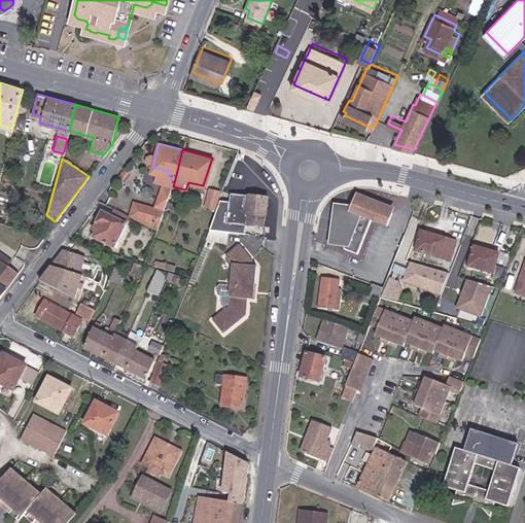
[(169,171),(152,167),(151,172),(168,176),(169,171)]
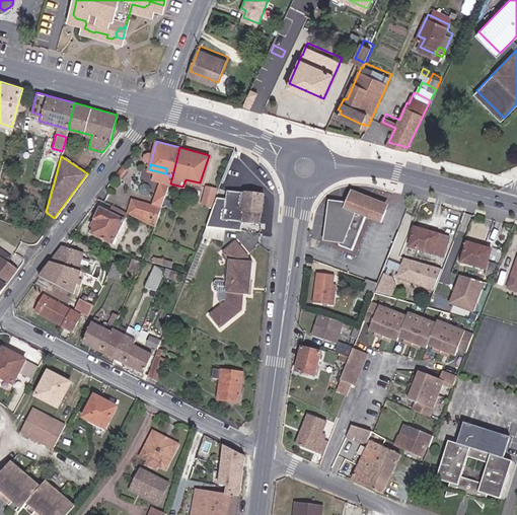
[(120,169),(104,189),(108,192),(123,172),(120,169)]
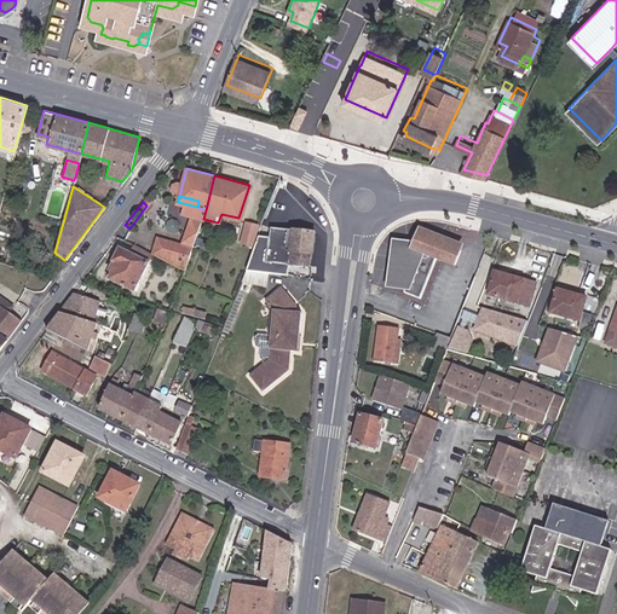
[(246,221),(243,230),(240,243),(252,245),(257,224),(246,221)]
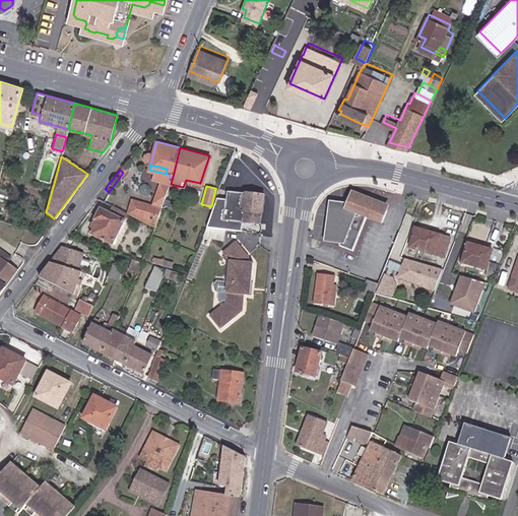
[(227,190),(223,218),(260,222),(263,194),(227,190)]
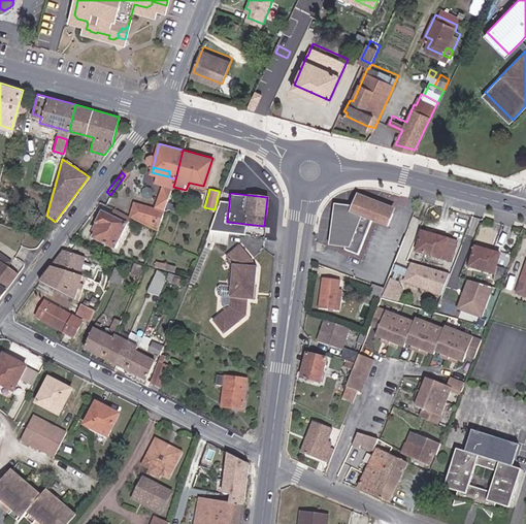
[(353,213),(366,201),(354,197),(347,209),(353,213)]
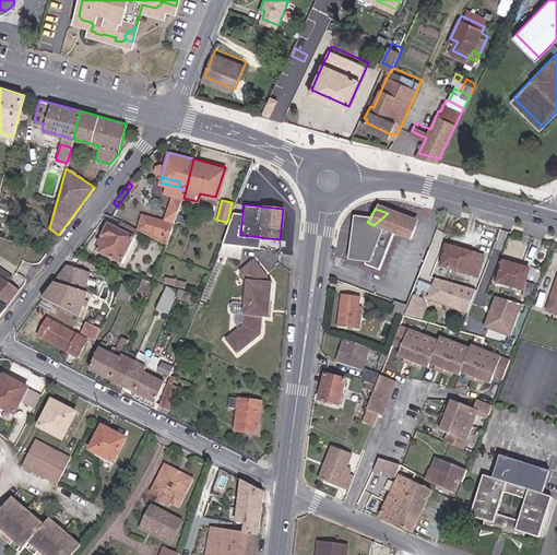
[(380,261),(388,213),(374,225),(367,222),(365,221),(359,223),(357,225),(353,229),(351,252),(364,256),(363,260),(378,267),(380,261)]
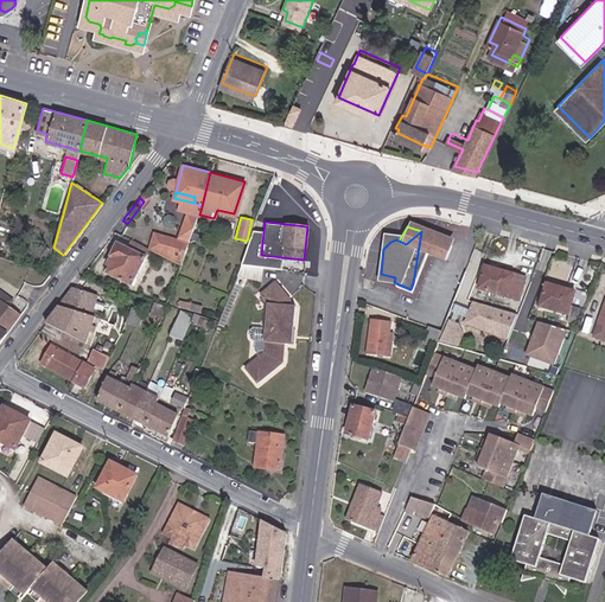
[(450,243),(421,231),(413,283),(426,251),(444,258),(450,243)]
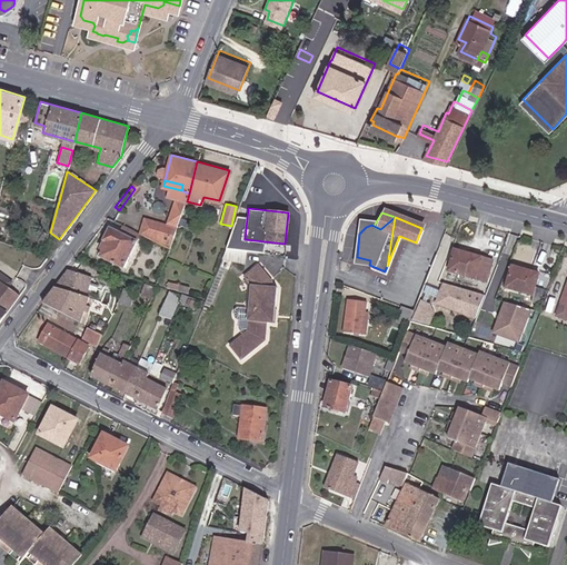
[(137,230),(122,224),(120,229),(135,236),(137,230)]
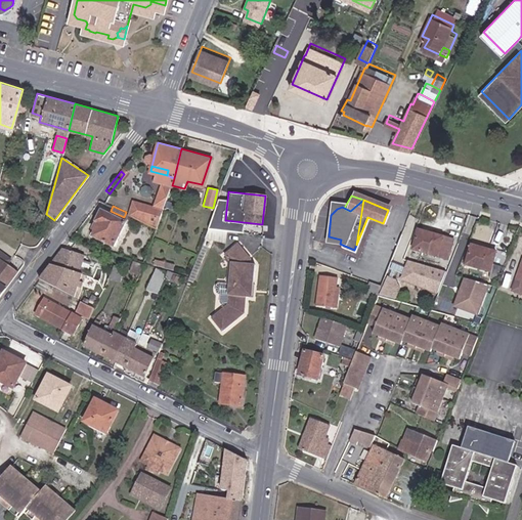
[(124,217),(111,211),(110,213),(101,209),(90,231),(112,242),(124,217)]
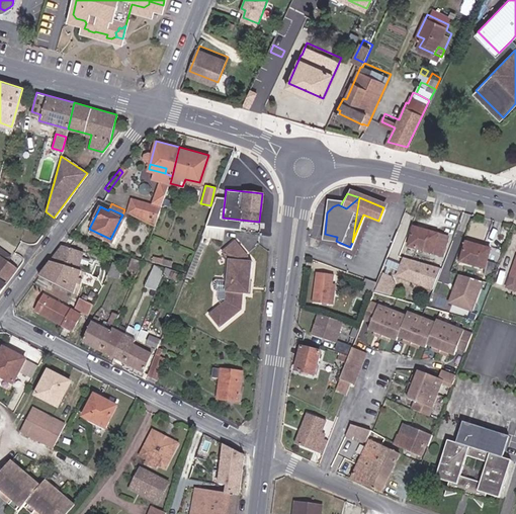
[(223,228),(203,226),(199,238),(222,240),(223,228)]
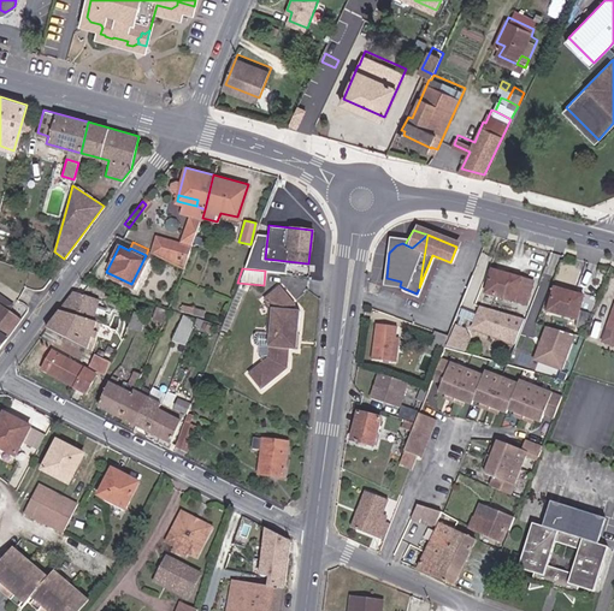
[(483,294),(525,306),(531,282),(490,271),(483,294)]
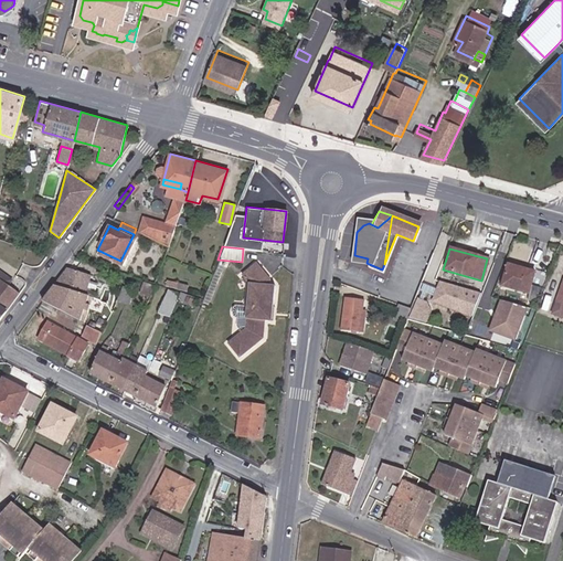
[(272,304),(274,305),(276,283),(271,282),(271,275),(256,260),(243,273),(251,281),(246,326),(230,341),(242,356),(265,335),(267,317),(269,317),(272,304)]
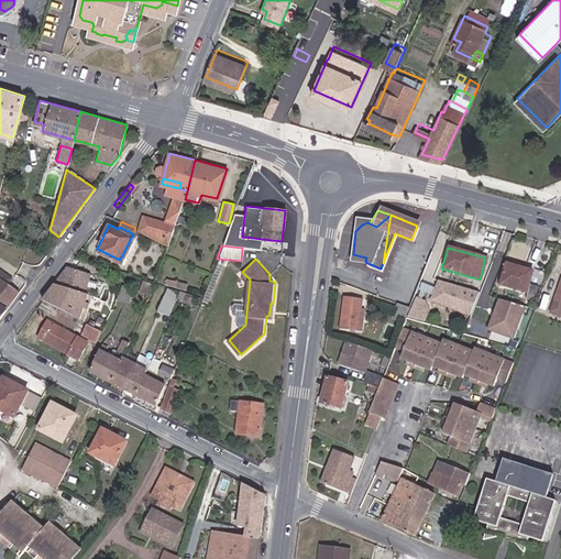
[(528,285),(531,271),(504,263),(498,284),(526,292),(525,298),(532,300),(536,286),(528,285)]
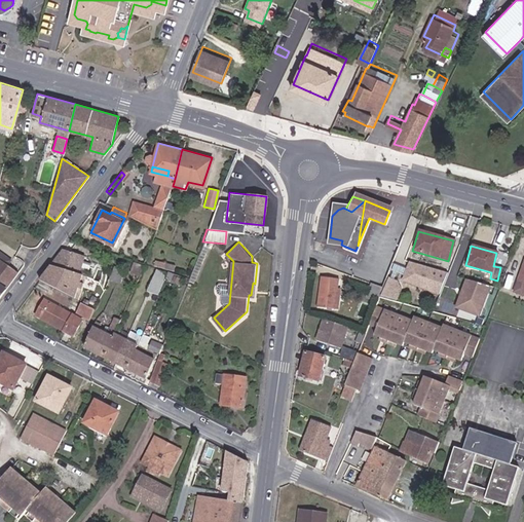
[(83,254),(63,247),(48,266),(77,277),(79,280),(82,282),(84,273),(78,271),(83,254)]
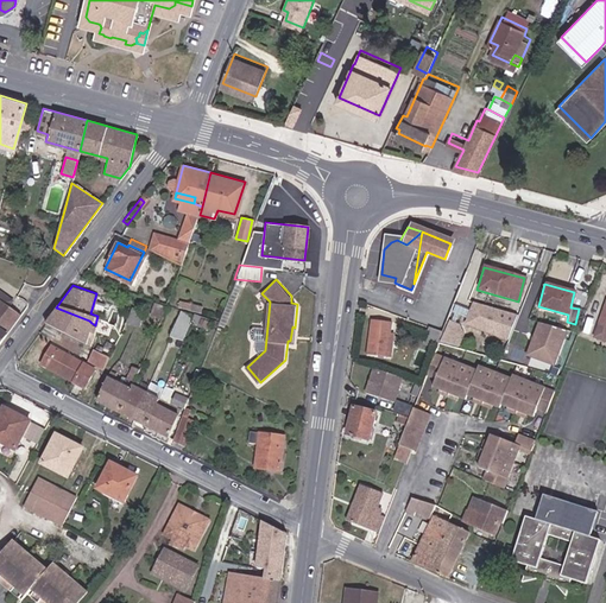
[(0,338),(20,312),(0,297),(0,338)]
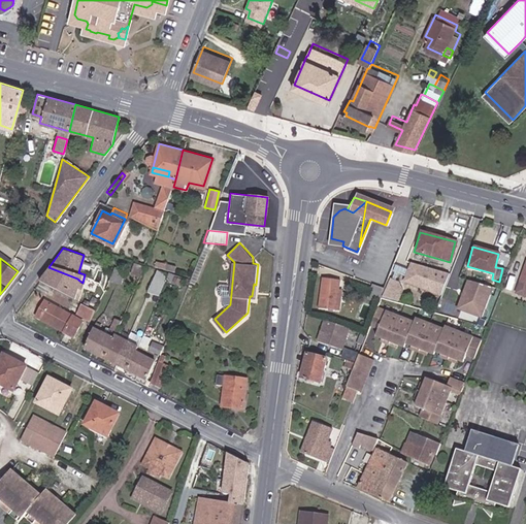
[(440,293),(448,273),(409,262),(404,279),(406,283),(440,293)]
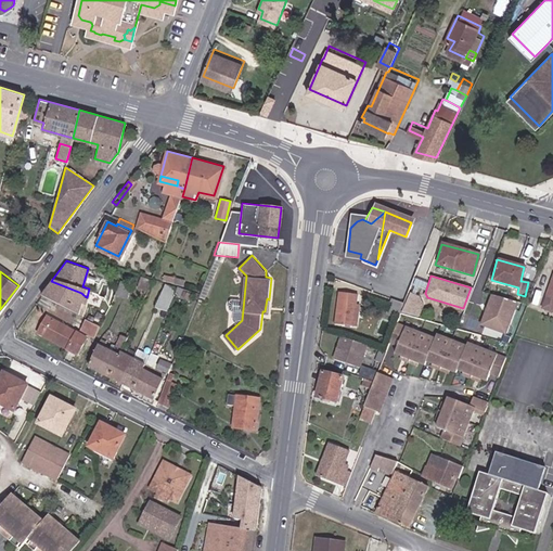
[(168,278),(159,303),(171,307),(180,282),(168,278)]
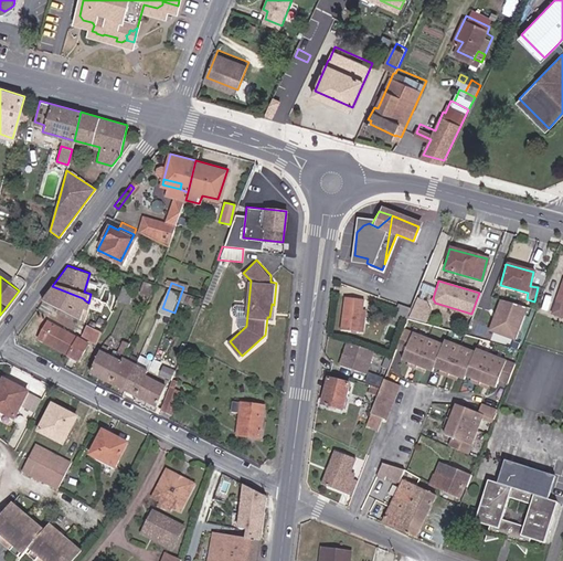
[(134,290),(124,285),(119,293),(116,299),(127,304),(134,290)]
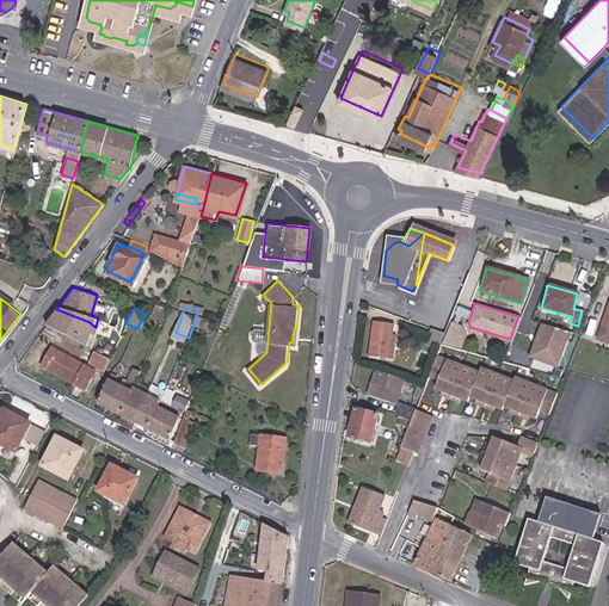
[(125,323),(129,316),(121,313),(114,327),(122,332),(125,323)]
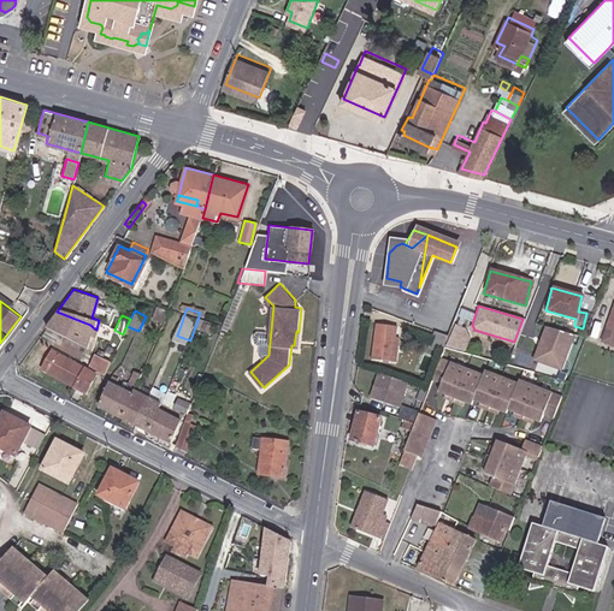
[(371,357),(389,360),(393,334),(395,336),(397,325),(376,322),(371,357)]
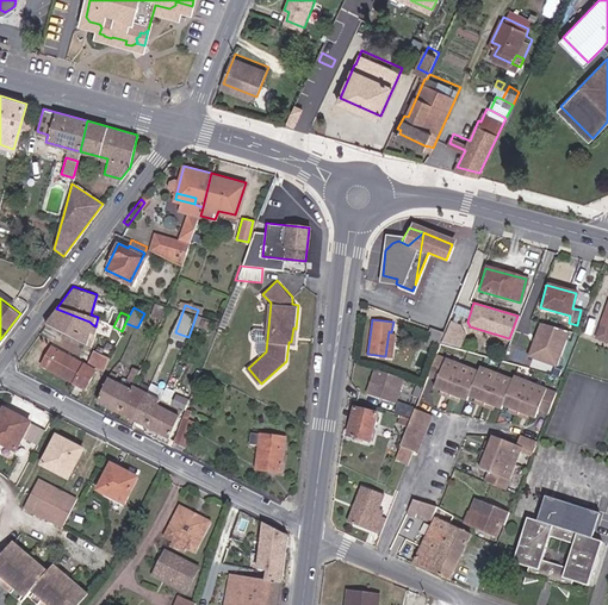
[(90,345),(95,326),(92,324),(90,322),(79,341),(90,345)]
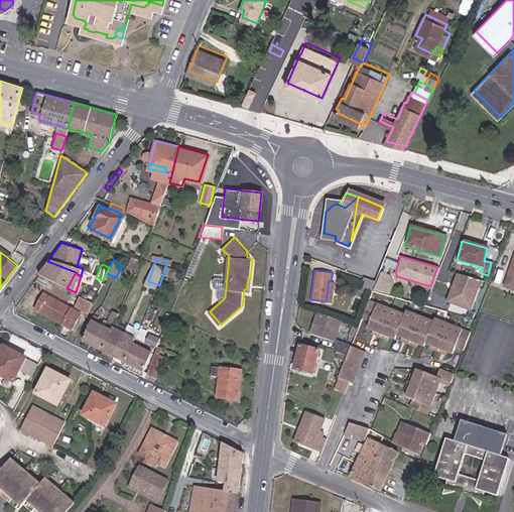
[(479,279),(458,273),(446,300),(468,309),(479,279)]
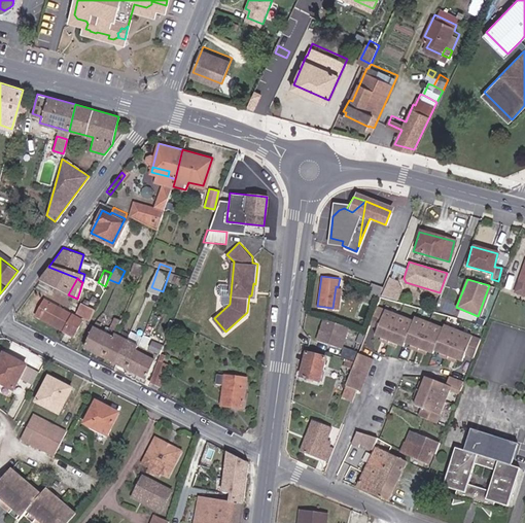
[(378,301),(379,298),(383,287),(372,282),(366,295),(378,301)]
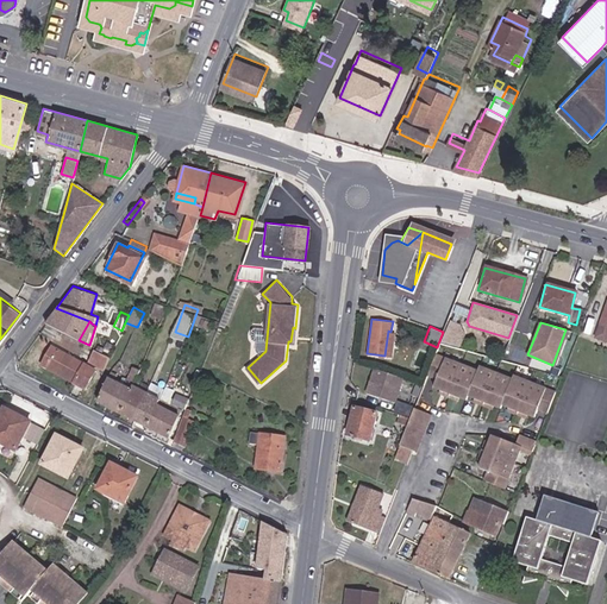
[(93,366),(52,345),(43,363),(82,383),(93,366)]
